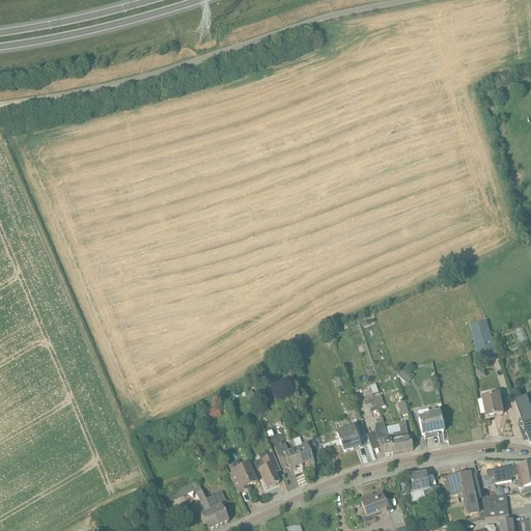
[(374,324),(373,319),(362,323),(364,328),(374,324)]
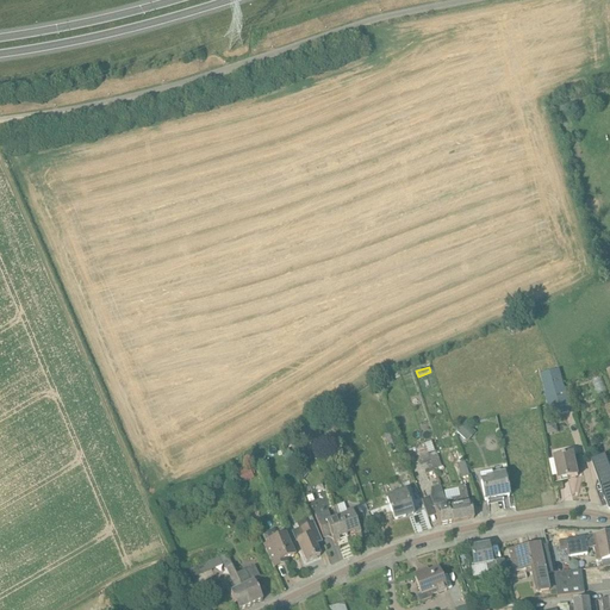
[(555,391),(549,372),(541,375),(546,393),(543,393),(552,417),(572,411),(573,416),(576,415),(574,411),(576,411),(574,408),(572,408),(565,387),(555,391)]
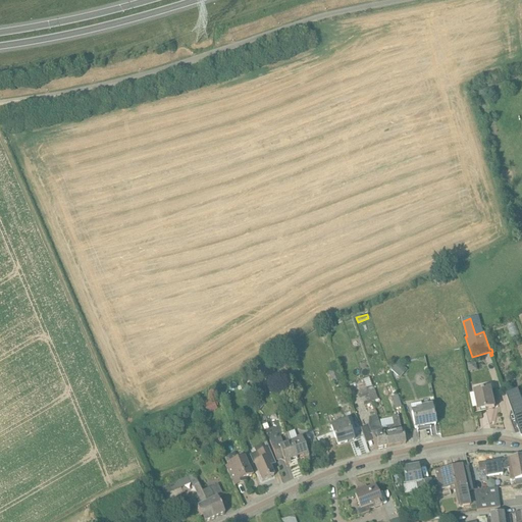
[(336,327),(333,321),(325,324),(325,325),(328,331),(336,327)]
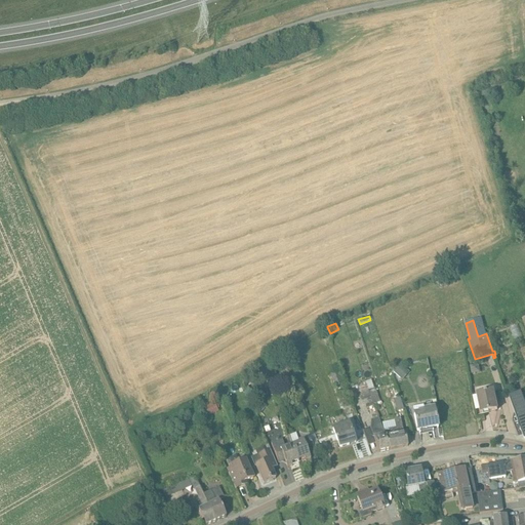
[(335,389),(342,387),(337,372),(330,374),(335,389)]
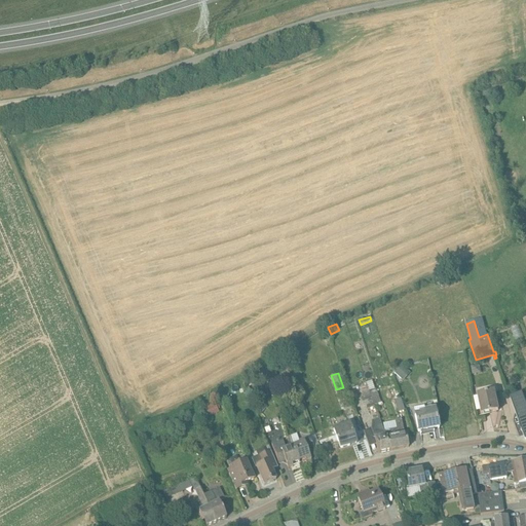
[(374,406),(369,391),(367,386),(360,388),(368,410),(374,407),(374,406)]
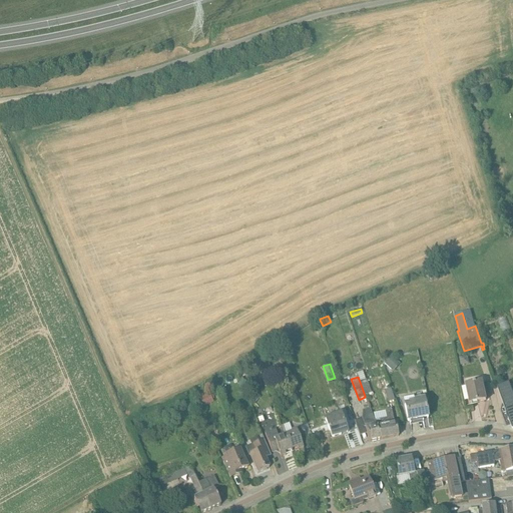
[(360,382),(365,396),(372,393),(366,380),(360,382)]
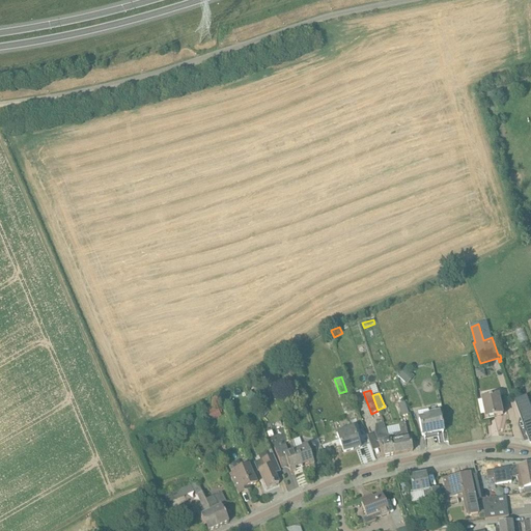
[(486,418),(503,415),(500,395),(483,398),(486,418)]
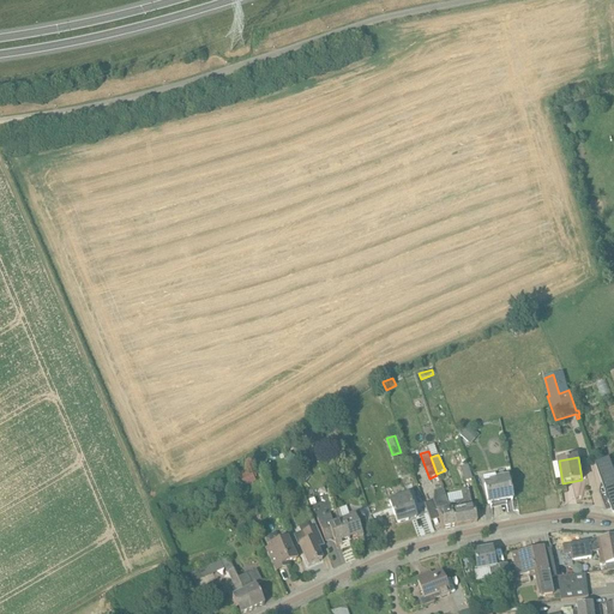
[(606,510),(613,507),(613,510),(613,473),(609,459),(596,464),(603,485),(601,486),(600,492),(606,510)]
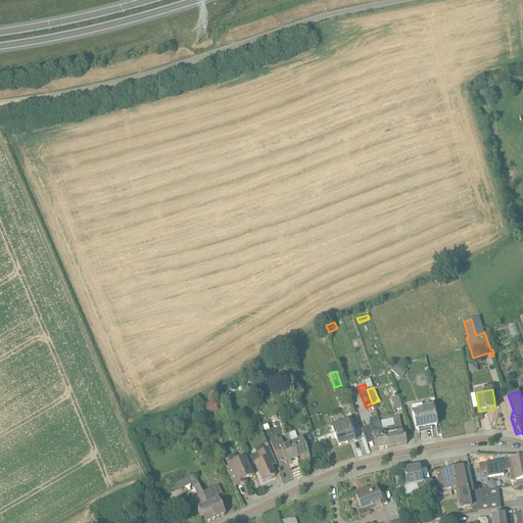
[(396,411),(402,408),(398,396),(391,398),(396,411)]
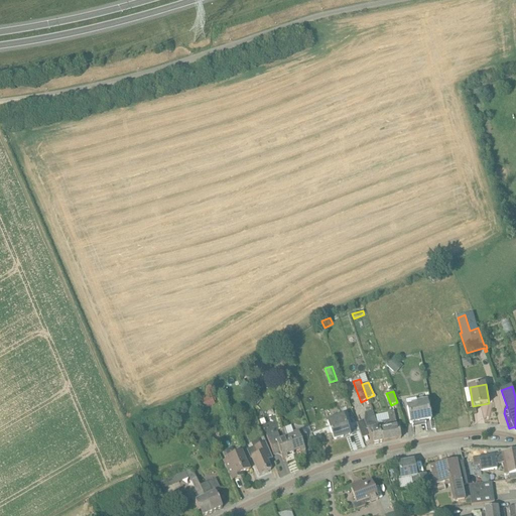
[(256,406),(262,400),(256,394),(250,400),(256,406)]
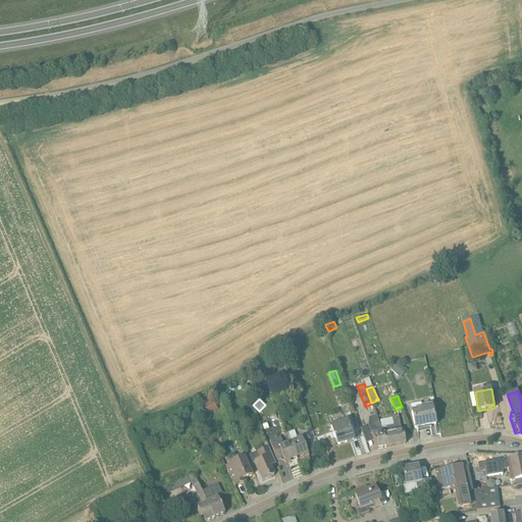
[(208,403),(212,412),(216,410),(215,407),(217,406),(215,400),(208,403)]
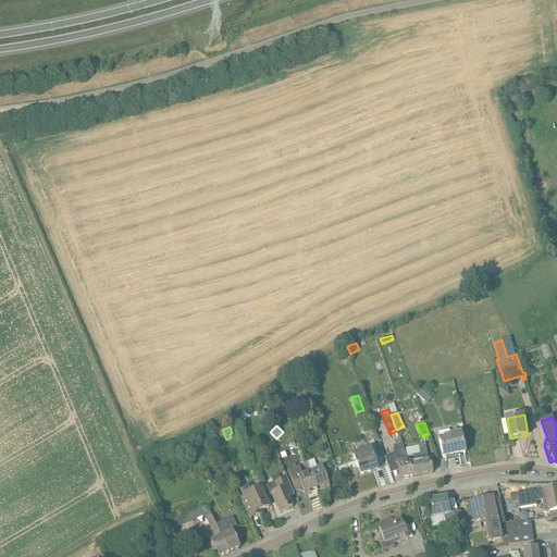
[(226,440),(222,430),(214,433),(219,443),(226,440)]
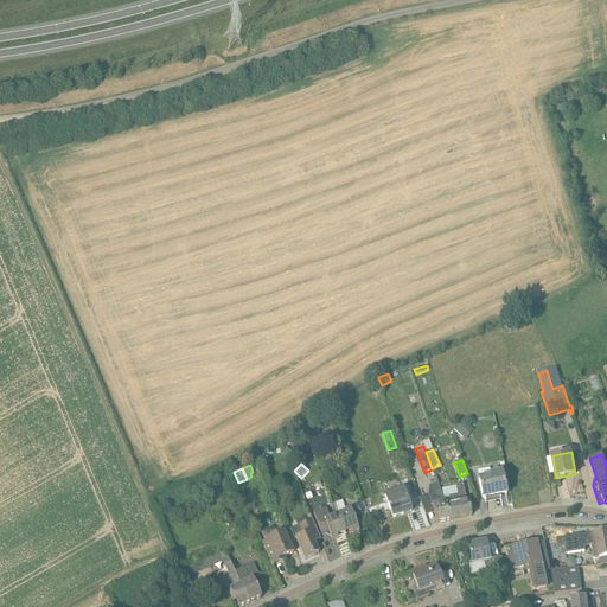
[(484,499),(506,494),(502,473),(491,475),(491,478),(479,480),(484,499)]
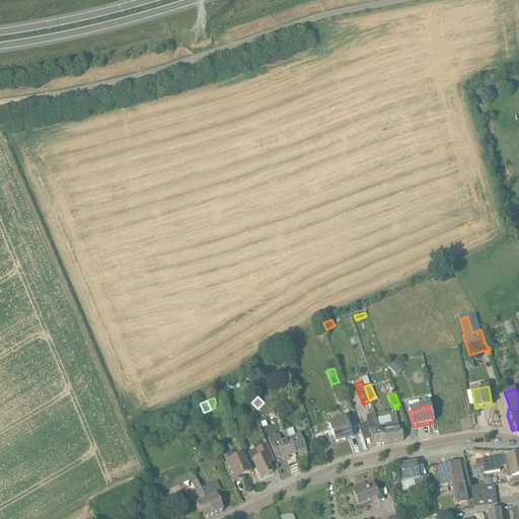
[(386,445),(379,426),(374,414),(368,416),(372,425),(367,427),(375,447),(386,445)]
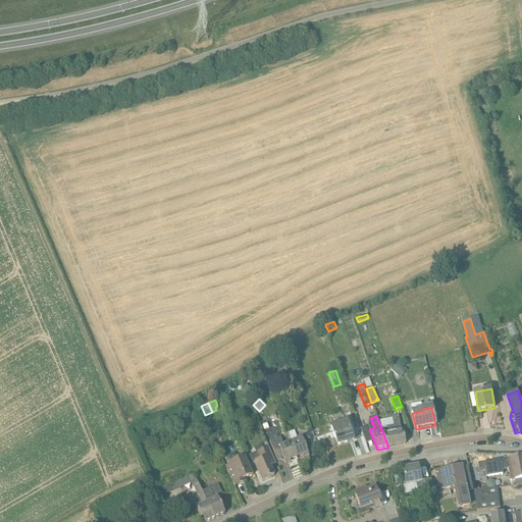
[(394,425),(381,428),(388,448),(406,444),(402,429),(401,430),(398,416),(392,417),(394,425)]
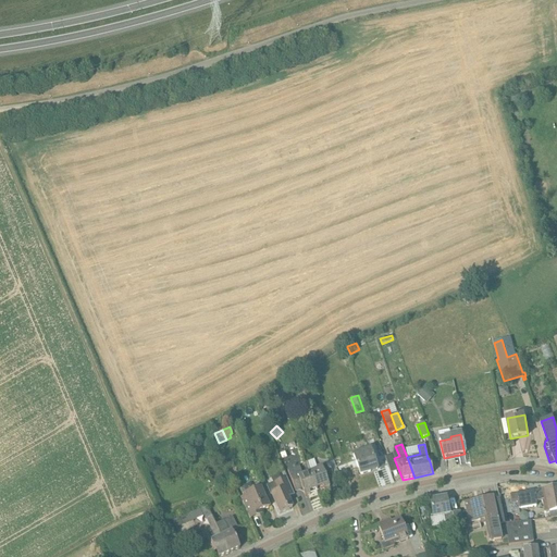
[(360,478),(379,470),(370,448),(351,455),(360,478)]
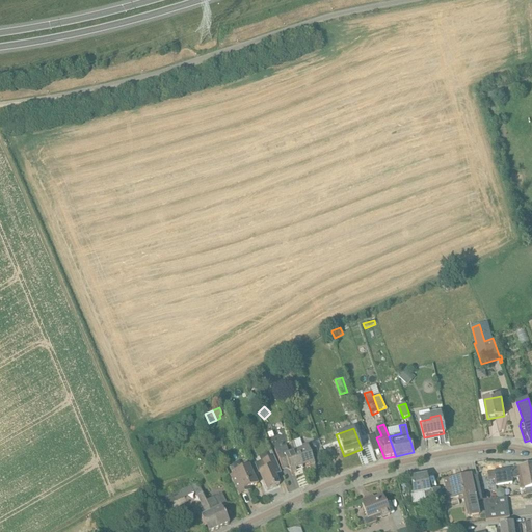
[(302,449),(296,452),(301,468),(309,466),(310,468),(315,466),(312,458),(318,456),(313,442),(301,446),(302,449)]
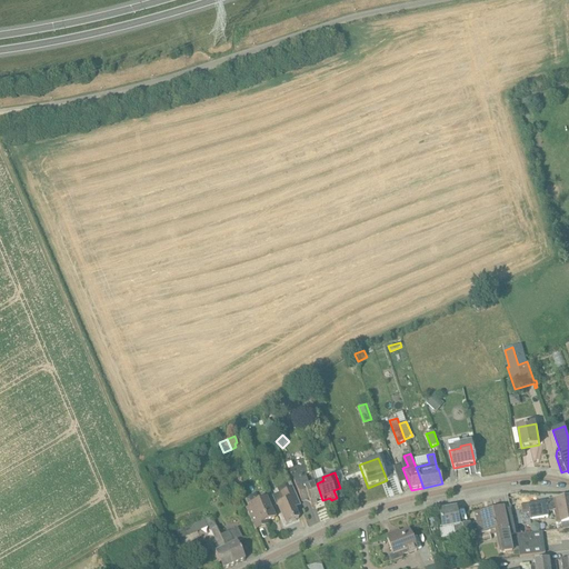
[(322,500),(317,483),(310,486),(309,482),(308,482),(306,477),(295,481),(302,501),(309,499),(311,507),(317,506),(316,502),(322,500)]
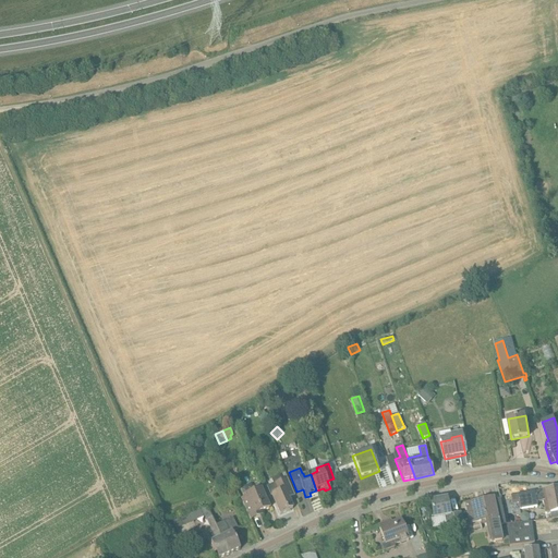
[(216,489),(227,478),(218,470),(207,481),(216,489)]
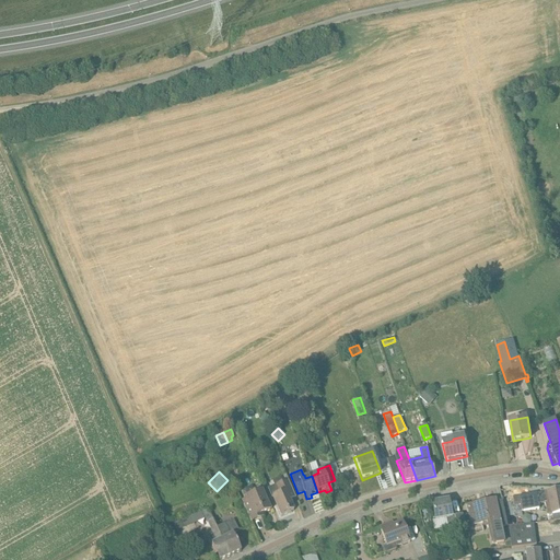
[(281,516),(294,511),(289,500),(295,498),(289,480),(275,486),(279,493),(281,499),(275,502),(281,516)]
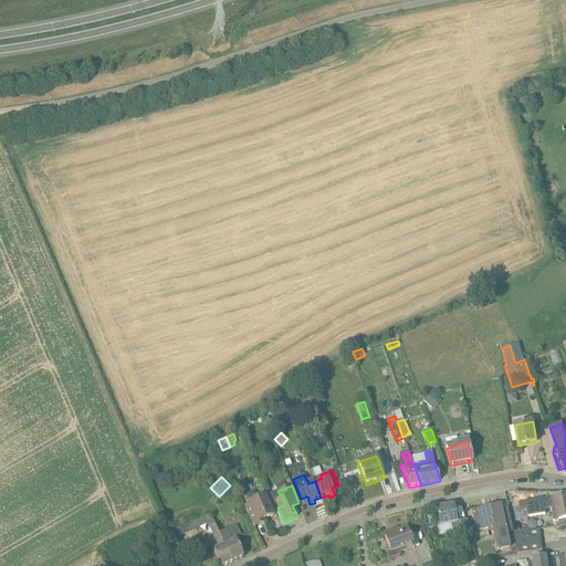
[(520,509),(527,507),(528,517),(545,515),(544,510),(551,509),(554,523),(558,522),(565,520),(565,492),(553,495),(554,496),(543,499),(543,498),(526,501),(519,502),(520,509)]
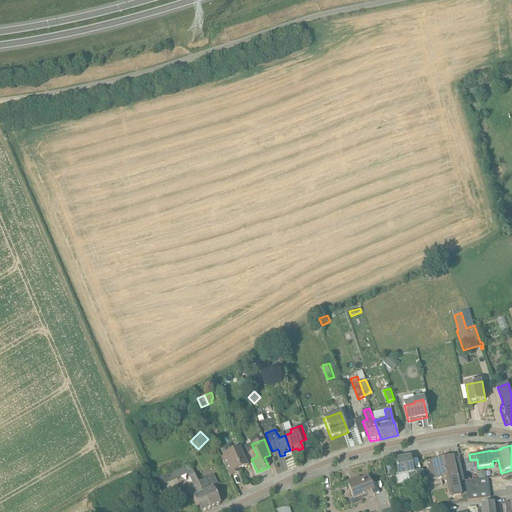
[(229,478),(241,473),(240,470),(247,466),(240,449),(225,455),(226,457),(221,459),(229,478)]
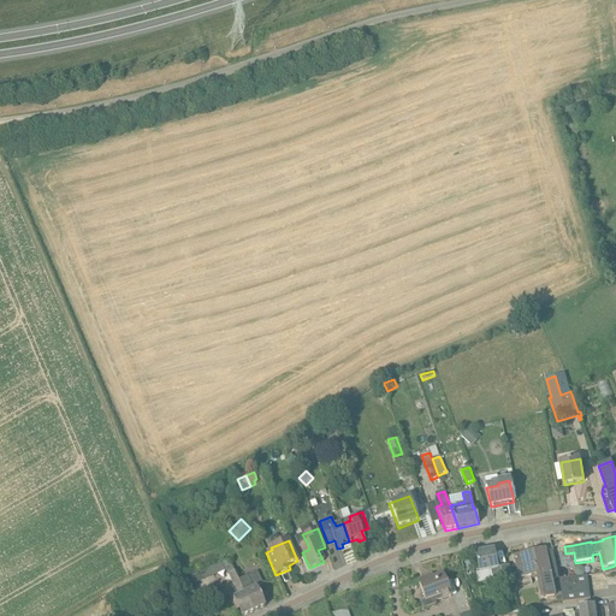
[(493,550),(489,551),(475,554),(477,561),(479,574),(475,574),(478,585),(492,581),(493,586),(514,581),(514,580),(510,568),(510,567),(497,570),(493,550)]
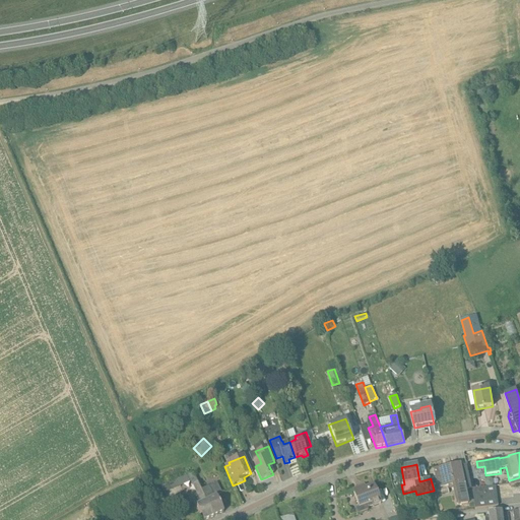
[(465,492),(465,490),(470,489),(466,465),(460,466),(460,464),(447,466),(447,468),(435,470),(437,478),(431,479),(434,490),(435,490),(437,496),(447,494),(446,488),(453,486),(457,507),(468,505),(474,504),(472,491),(465,492)]
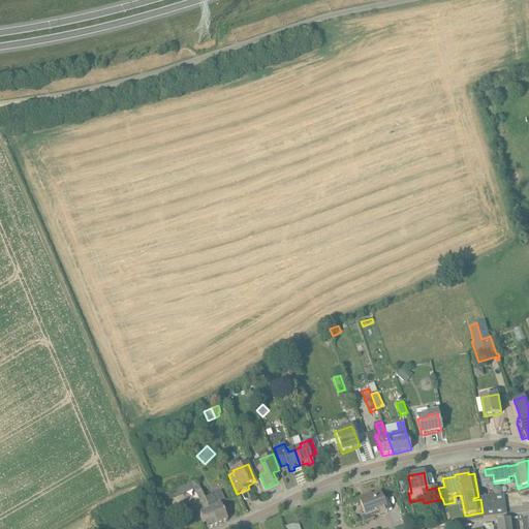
[(210,528),(218,526),(206,498),(197,481),(164,495),(166,501),(173,498),(173,499),(195,490),(206,511),(200,515),(207,528),(210,528)]
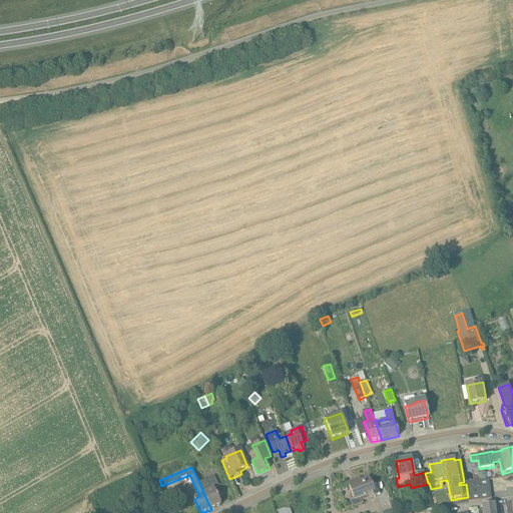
[(396,478),(399,478),(397,467),(391,468),(392,472),(394,473),(395,473),(396,478)]
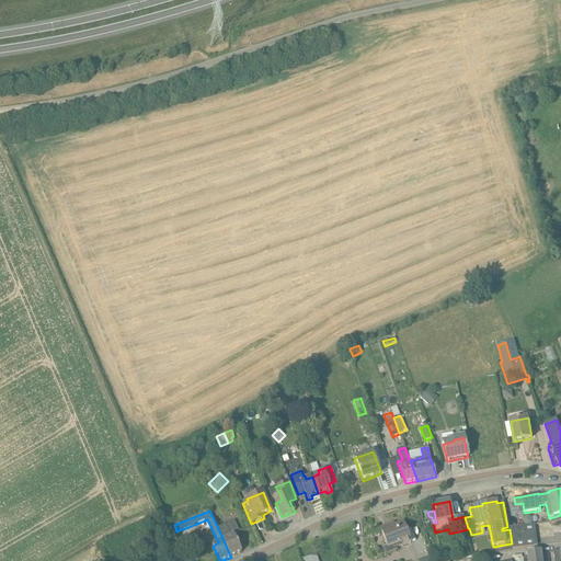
[(531,523),(533,519),(531,517),(529,515),(526,515),(524,517),(523,519),(524,523),(526,525),(529,525),(531,523)]
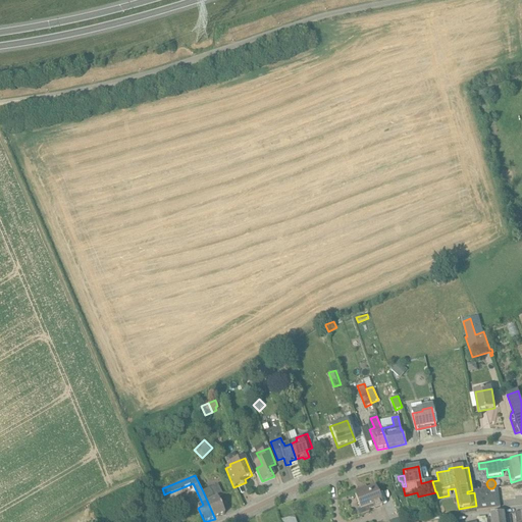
[(203,491),(215,519),(224,514),(217,499),(223,496),(217,484),(203,491)]
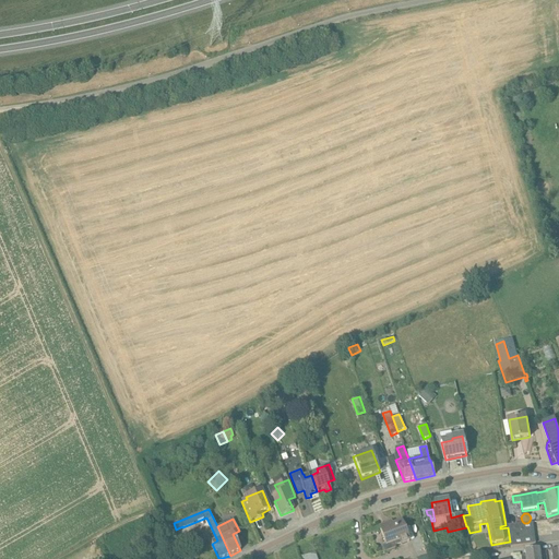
[(409,542),(402,521),(389,525),(389,523),(380,526),(387,546),(382,547),(384,554),(395,549),(394,547),(401,545),(409,542)]
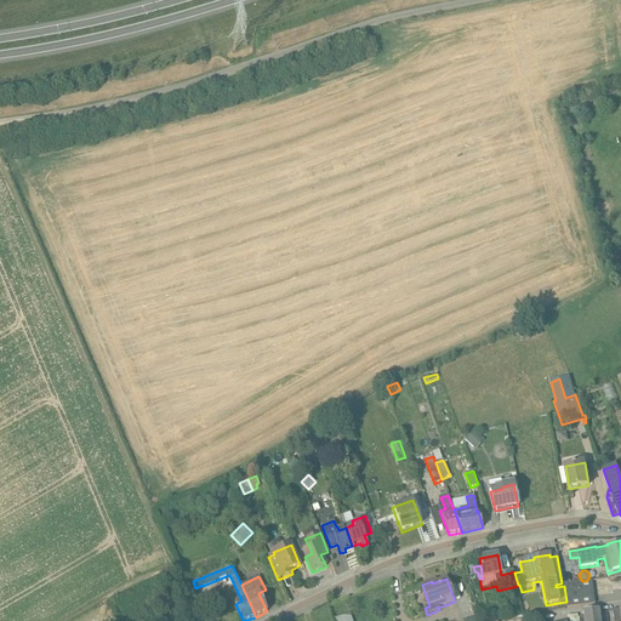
[(564,584),(564,585),(564,586),(567,602),(567,608),(596,605),(592,580),(564,584)]
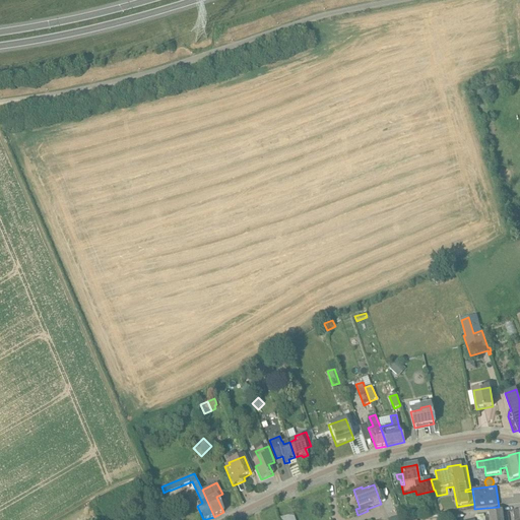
[(171,506),(185,499),(181,493),(167,500),(171,506)]
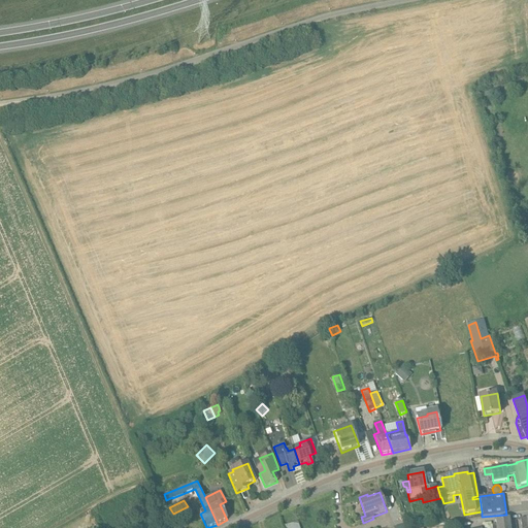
[(509,527),(508,519),(496,521),(496,525),(491,526),(491,527),(509,527)]
